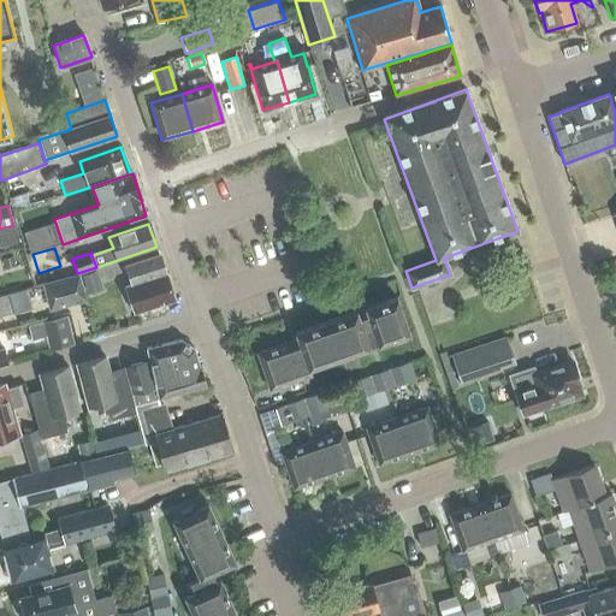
[(124,288),(132,314),(175,300),(159,255),(124,267),(130,285),(124,288)]
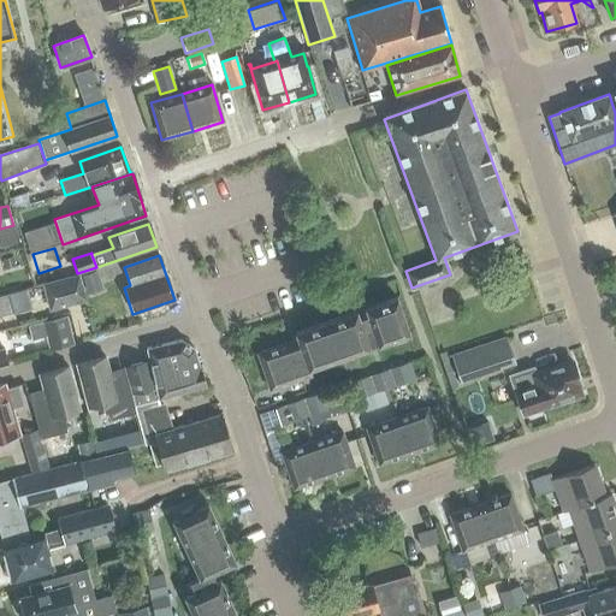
[(86,289),(100,284),(95,272),(81,277),(86,289)]
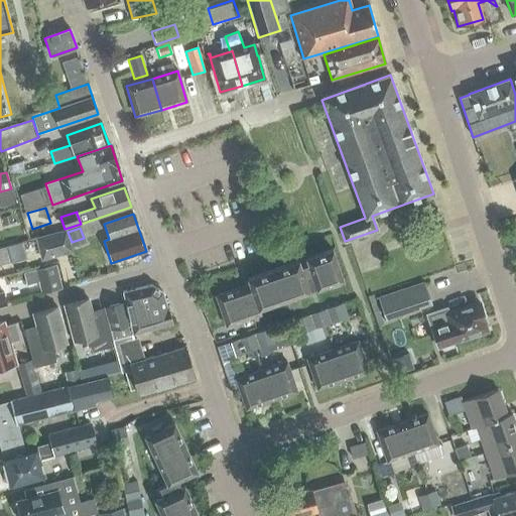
[(35,239),(41,261),(72,252),(65,231),(35,239)]
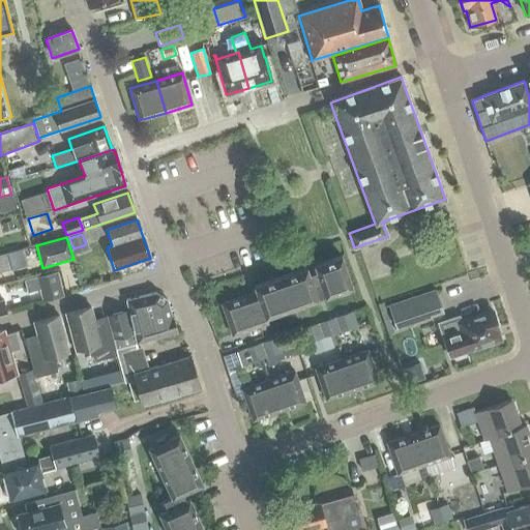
[(0,271),(10,269),(6,254),(0,255),(0,271)]
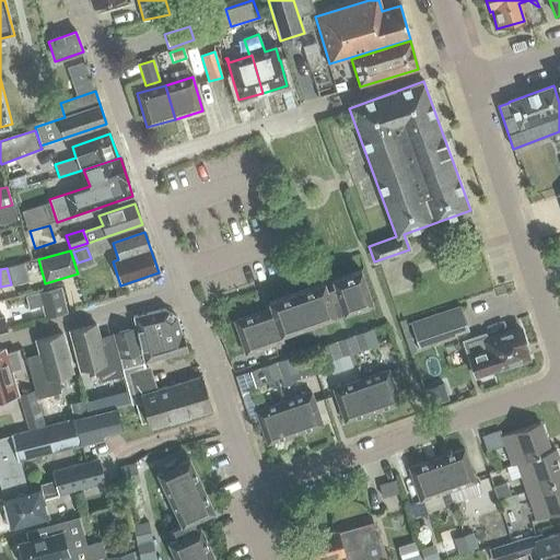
[(360,271),(268,303),(270,308),(234,322),(245,354),(283,341),(281,336),(372,304),(360,271)]
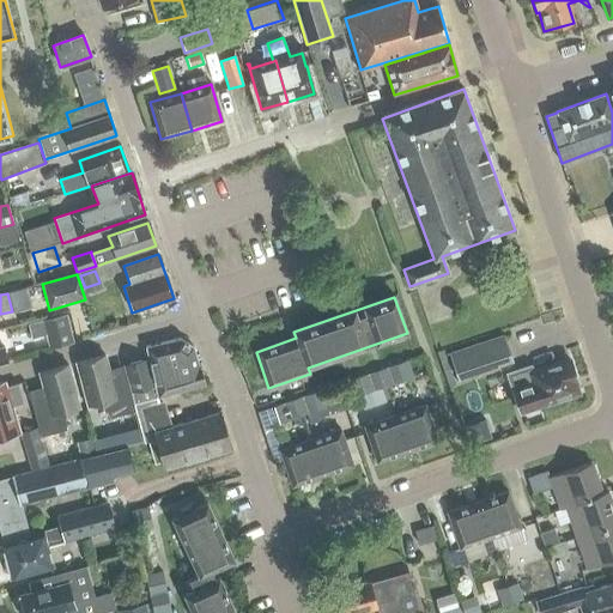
[(73,343),(66,315),(28,325),(31,338),(46,334),(49,349),(73,343)]
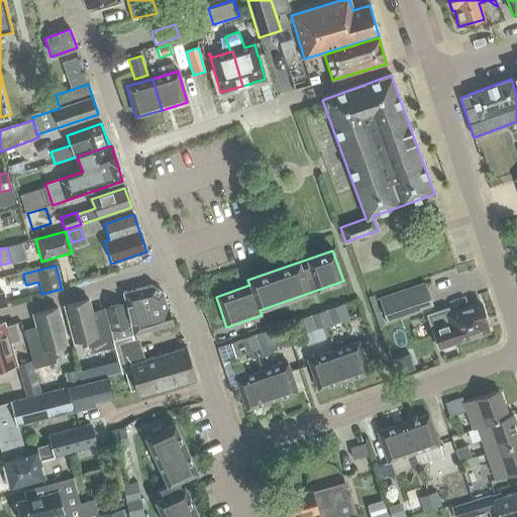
[(432,306),(424,283),(379,299),(387,322),(432,306)]
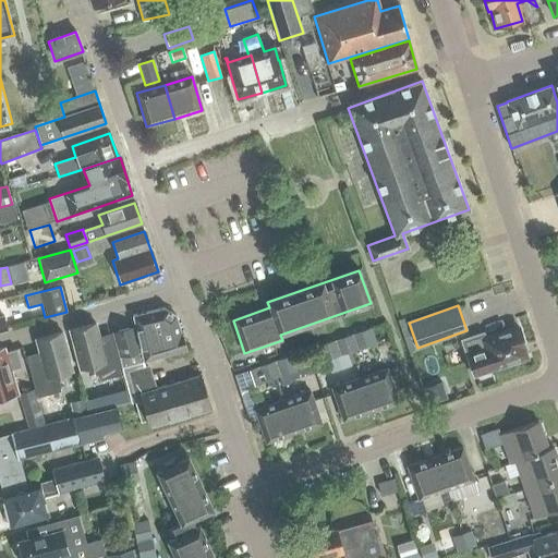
[(132,316),(141,352),(119,358),(121,368),(186,350),(182,334),(181,334),(176,316),(164,308),(132,316)]
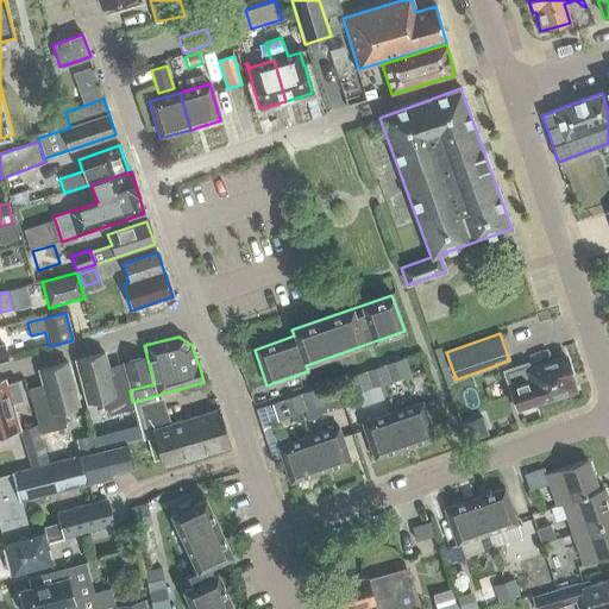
[(101,400),(110,415),(135,409),(124,372),(110,376),(104,353),(75,362),(87,403),(101,400)]
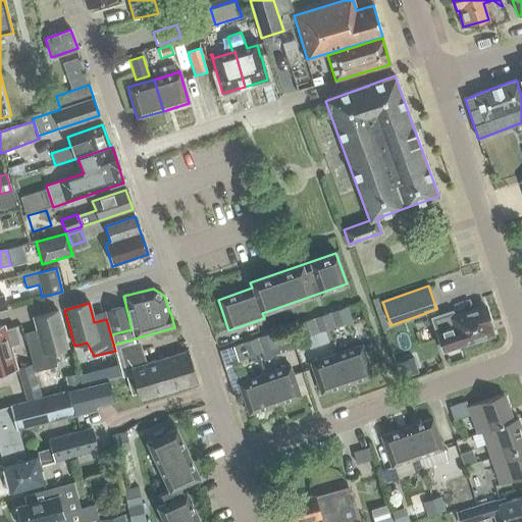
[(123,306),(105,311),(111,333),(129,328),(123,306)]
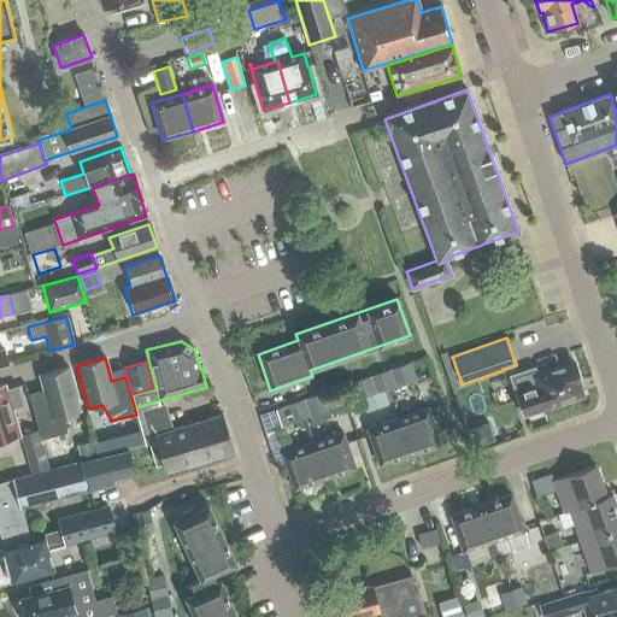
[(581,395),(577,385),(580,383),(574,363),(534,376),(532,371),(512,378),(523,415),(544,407),(545,407),(581,395)]
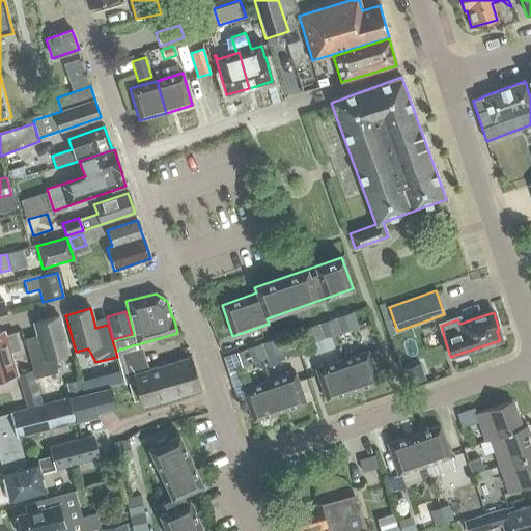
[(352,313),(343,315),(348,330),(357,327),(352,313)]
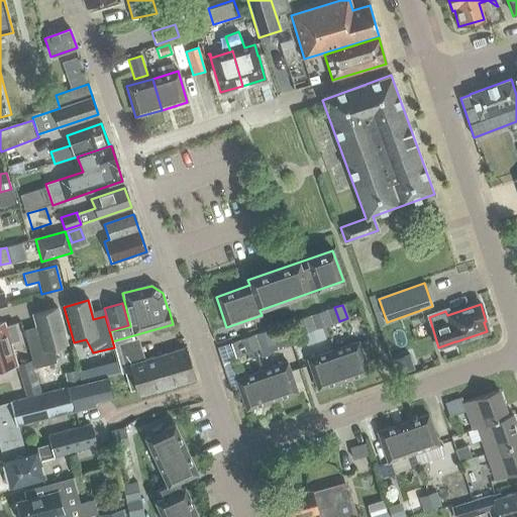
[(334,307),(326,310),(331,324),(339,321),(334,307)]
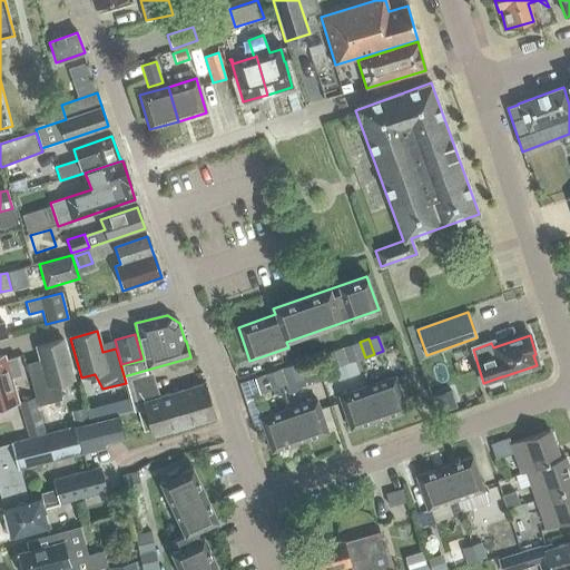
[(29,372),(38,406),(61,400),(60,383),(74,380),(62,341),(37,347),(42,367),(29,372)]
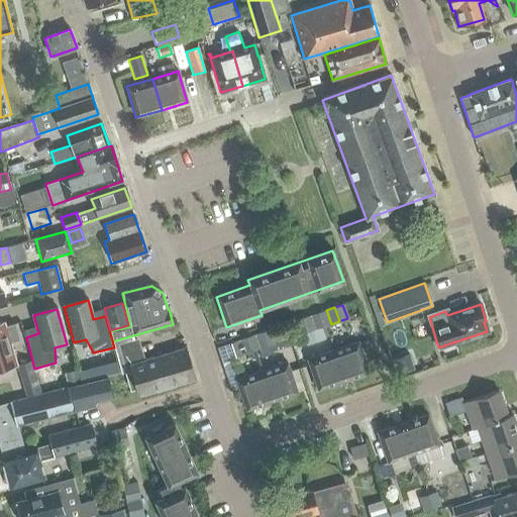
[(326,310),(318,313),(323,327),(331,324),(326,310)]
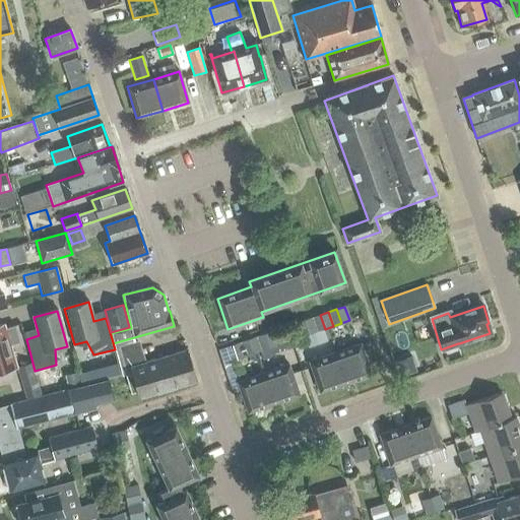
[(320,315),(312,318),(317,331),(325,329),(320,315)]
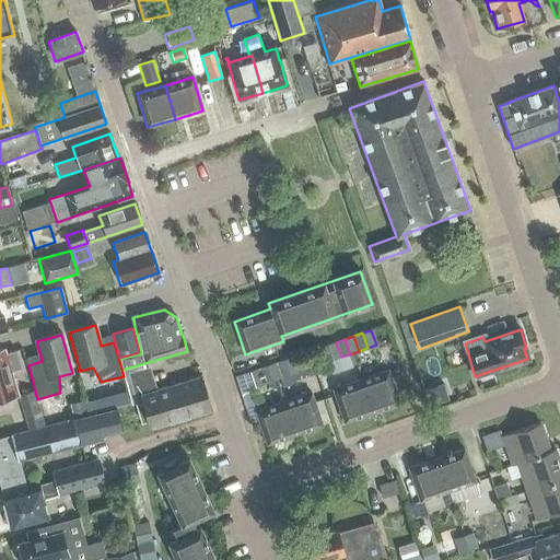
[(336,342),(327,345),(333,360),(341,357),(336,342)]
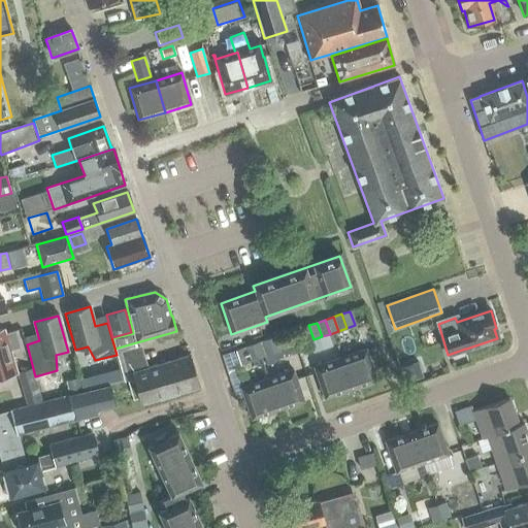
[(308,325),(300,328),(305,342),(314,339),(308,325)]
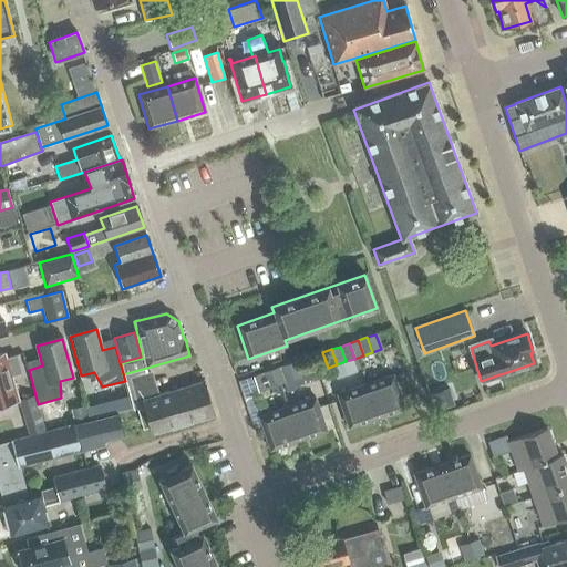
[(4,354),(0,354),(0,404),(18,400),(10,375),(21,372),(17,354),(4,358),(4,354)]
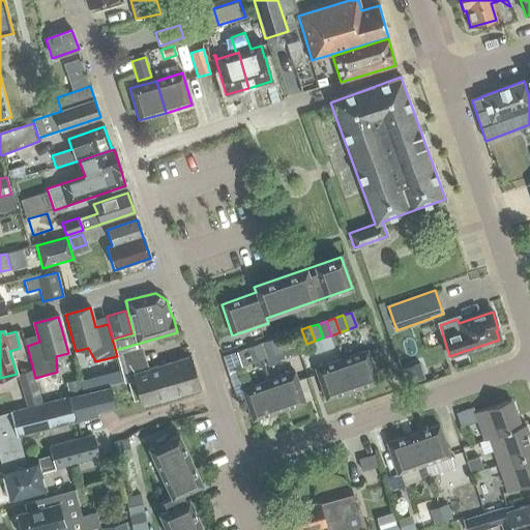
[(277,337),(269,341),(274,355),(283,352),(277,337)]
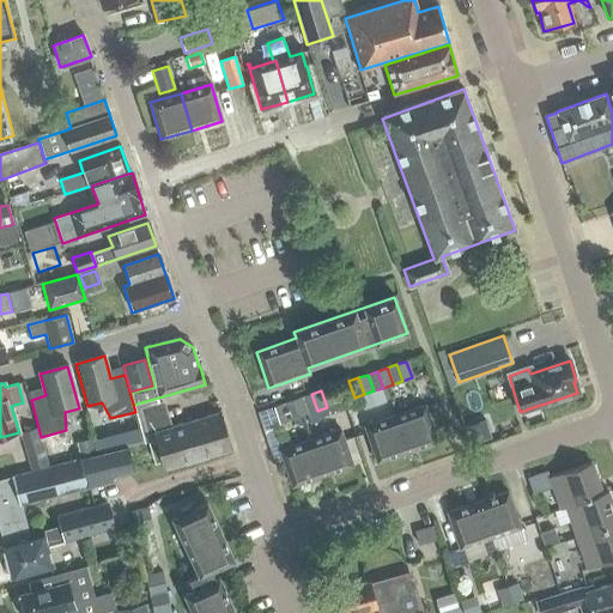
[(311,394),(302,398),(308,413),(317,411),(311,394)]
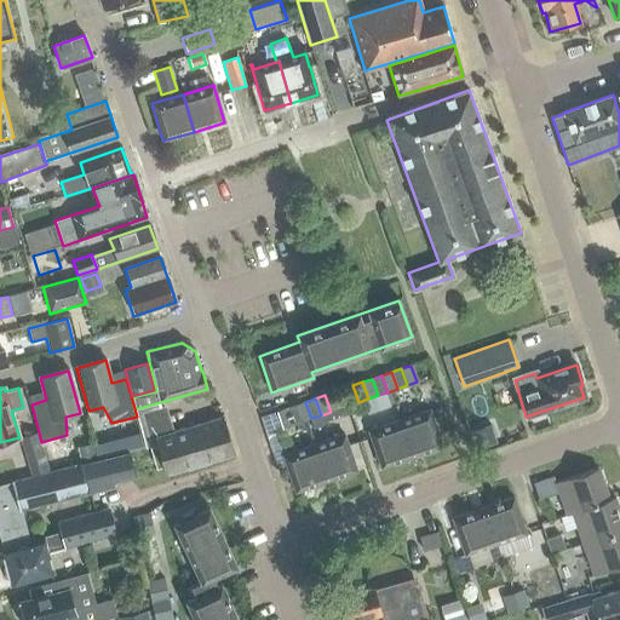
[(305,402),(296,405),(302,422),(311,418),(305,402)]
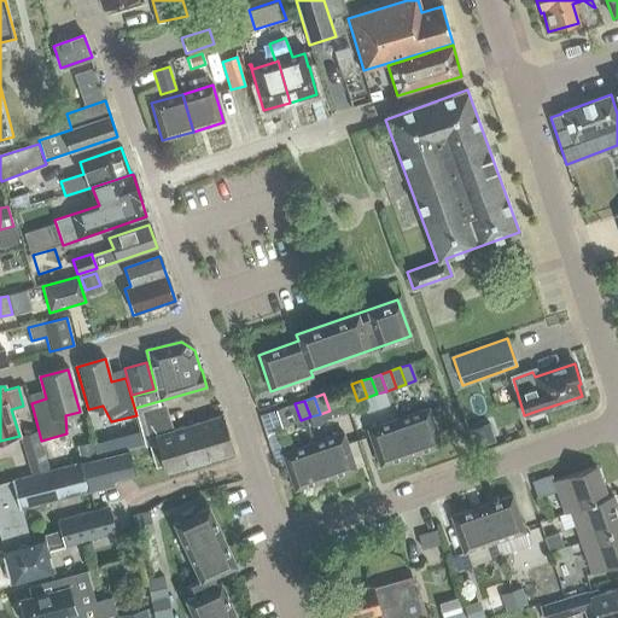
[(295,403),(285,407),(291,424),(301,420),(295,403)]
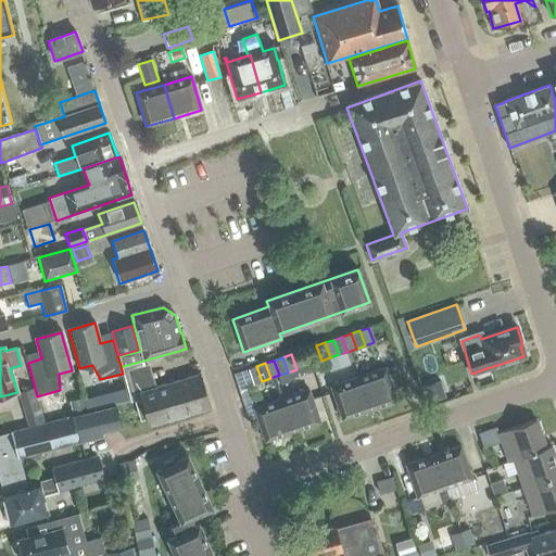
[(256,366),(248,369),(253,384),(262,381),(256,366)]
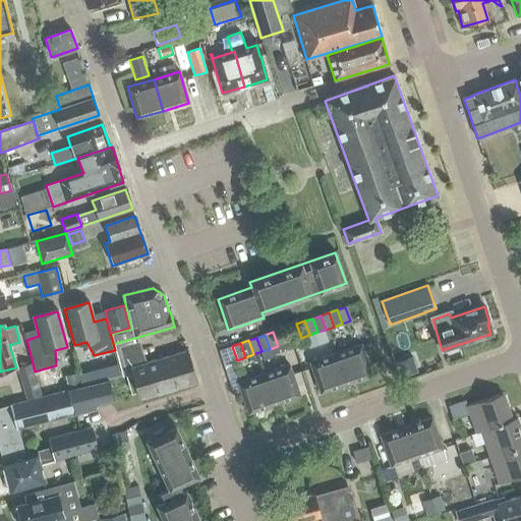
[(360,345),(335,353),(346,385),(371,375),(360,345)]
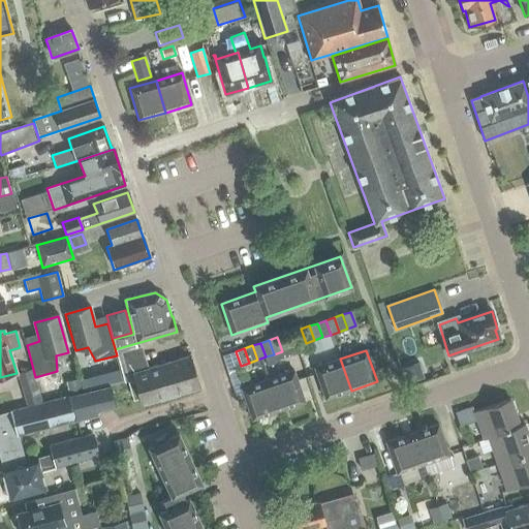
[(131,373),(141,405),(200,387),(190,355),(131,373)]
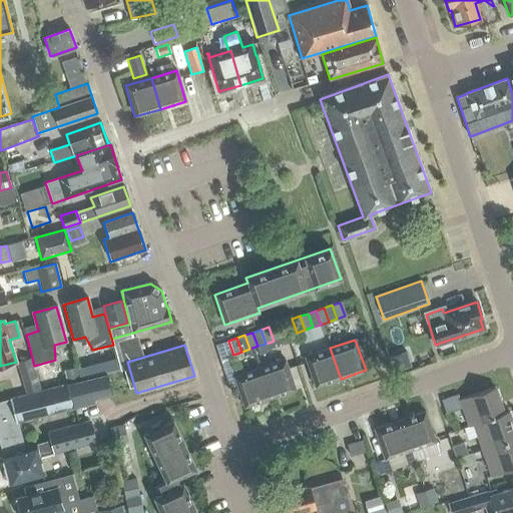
[(341,379),(330,348),(305,357),(315,387),(341,379)]
